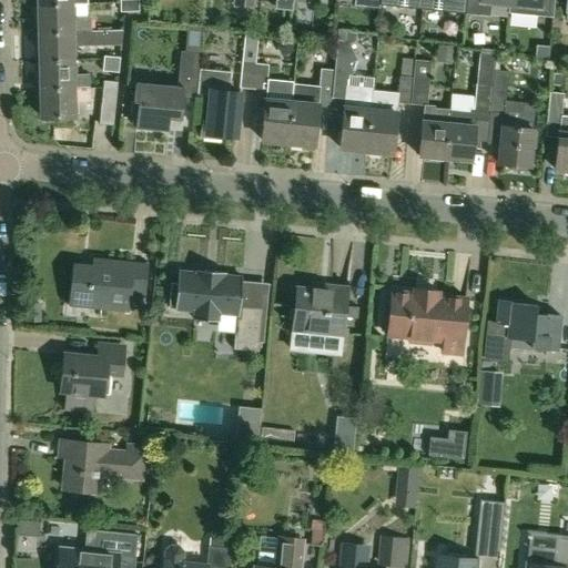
[(234,0),(234,3),(237,3),(236,6),(249,7),(249,4),(251,6),(251,0),(275,0),(275,9),(292,11),(292,0),(234,0)]
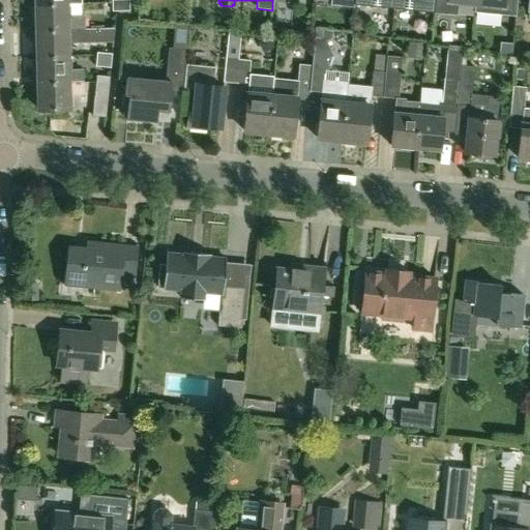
[(393,8),(394,0),(354,0),(354,5),(393,8)]
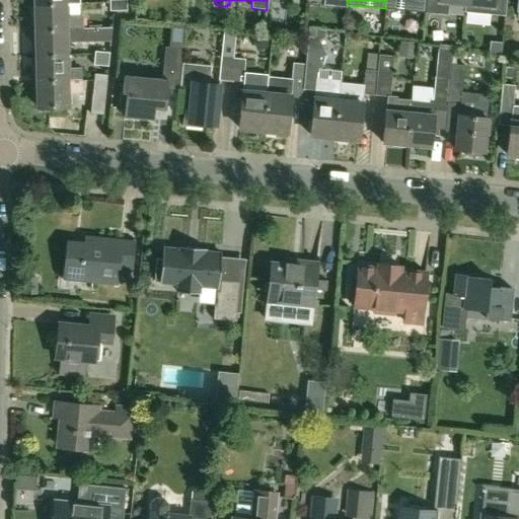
[(386,0),(385,8),(425,12),(426,0),(386,0)]
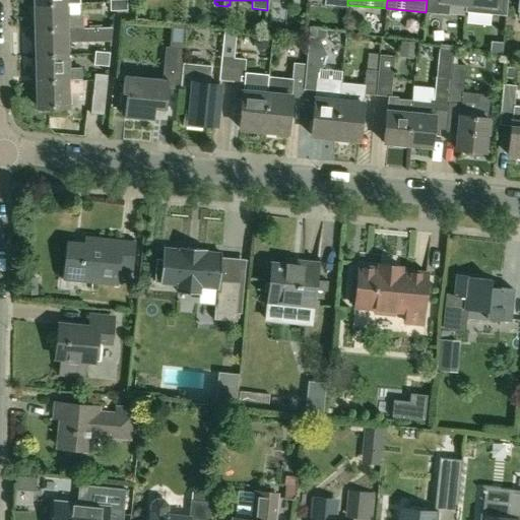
[(466,4),(466,0),(427,0),(426,12),(448,15),(449,3),(465,4),(466,4)]
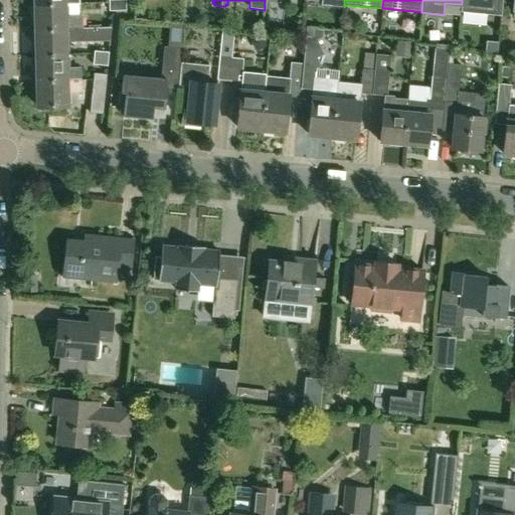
[(462,0),(462,4),(461,4),(461,12),(500,16),(501,0),(462,0)]
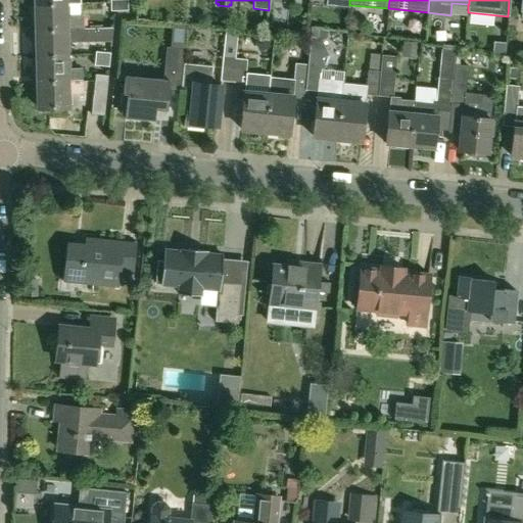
[(129,10),(129,1),(111,1),(112,11),(129,10)]
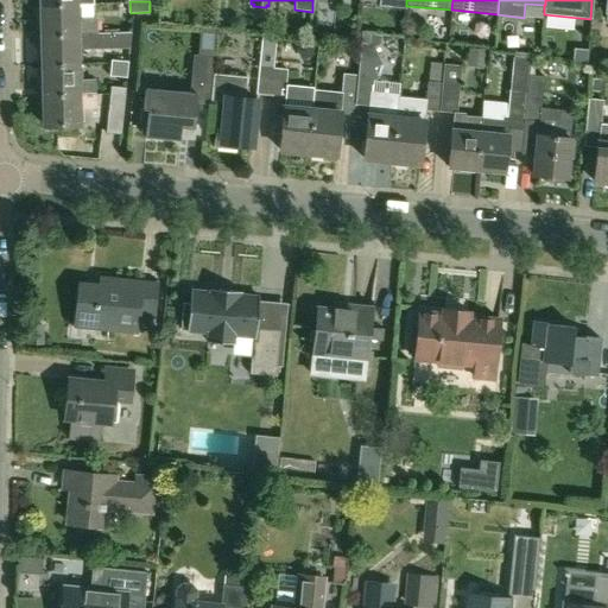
[(97,18),(76,19),(76,5),(42,6),(42,7),(35,8),(35,20),(43,21),(43,36),(97,35),(97,33),(97,18)]
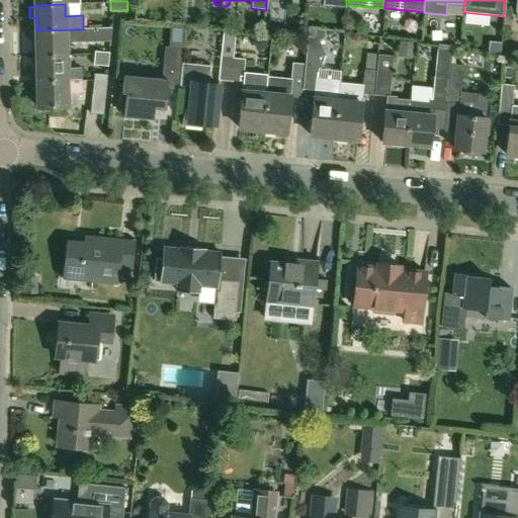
[(66,56),(66,42),(111,41),(112,27),(83,28),(83,29),(36,30),(37,56),(66,56)]
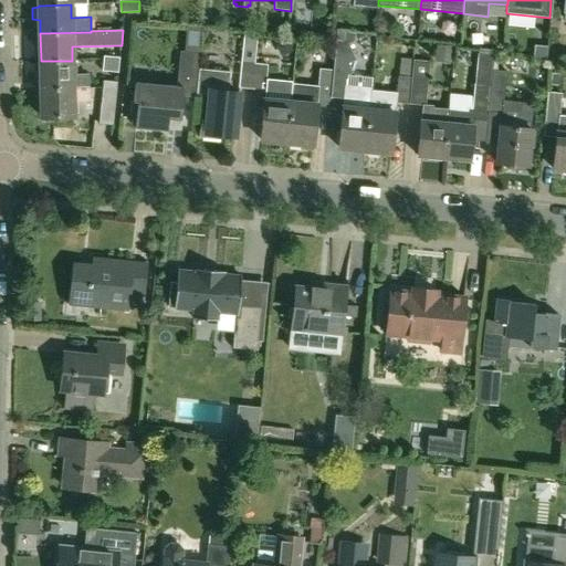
[(364,150),(368,111),(371,77),(346,75),(346,74),(352,72),(347,63),(355,60),(348,44),(354,42),(355,34),(344,32),(344,31),(337,30),(333,70),(328,107),(342,108),(338,147),(364,150)]
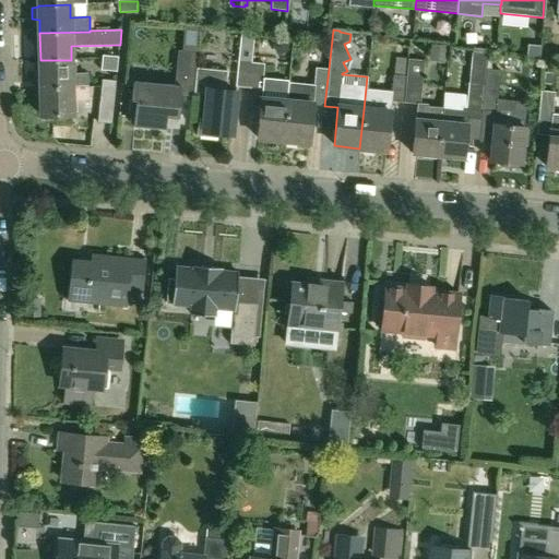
[(444,63),(445,48),(432,47),(430,62),(444,63)]
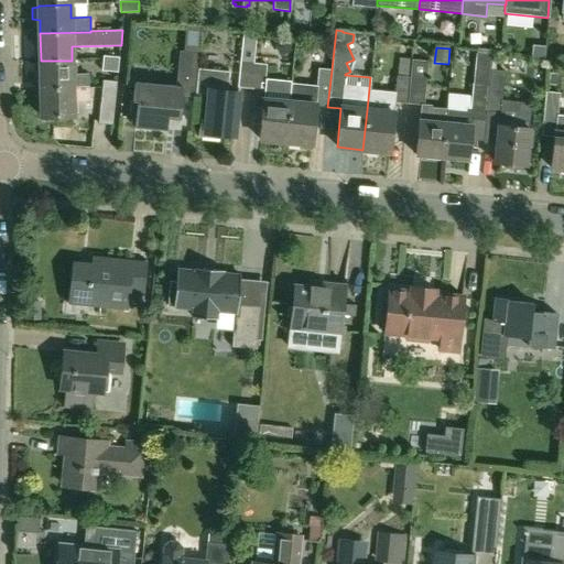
[(195,89),(196,72),(197,57),(198,52),(180,50),(176,86),(147,84),(144,101),(136,100),(133,127),(165,130),(166,118),(179,119),(182,88),(195,89)]
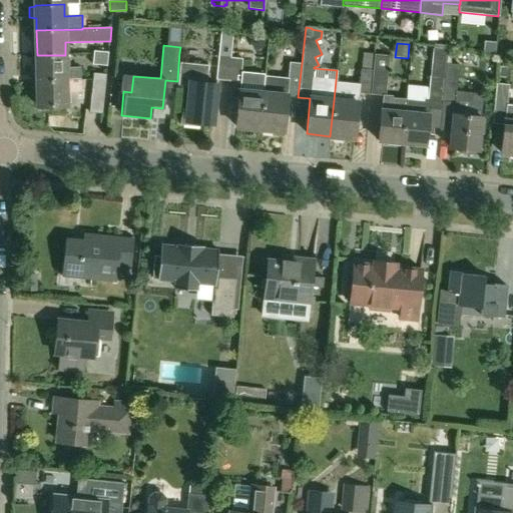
[(108,52),(93,50),(92,60),(91,64),(106,65),(108,52)]
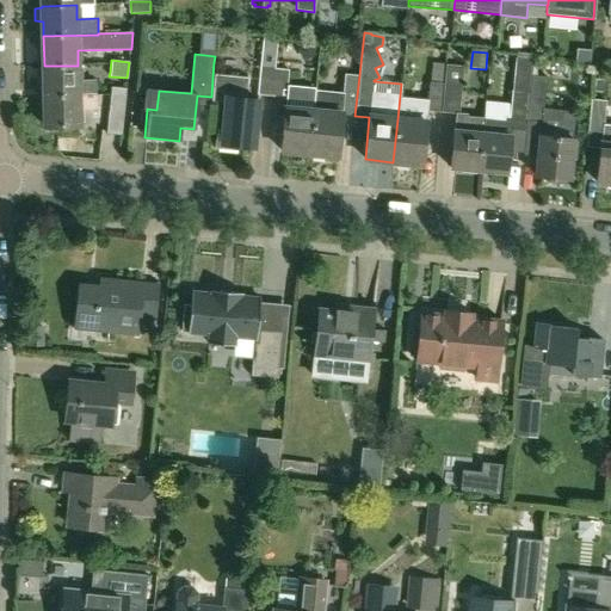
[(479,171),(507,173),(511,129),(526,130),(526,121),(530,75),(532,62),(514,61),(508,116),(504,116),(504,119),(483,117),(479,171)]
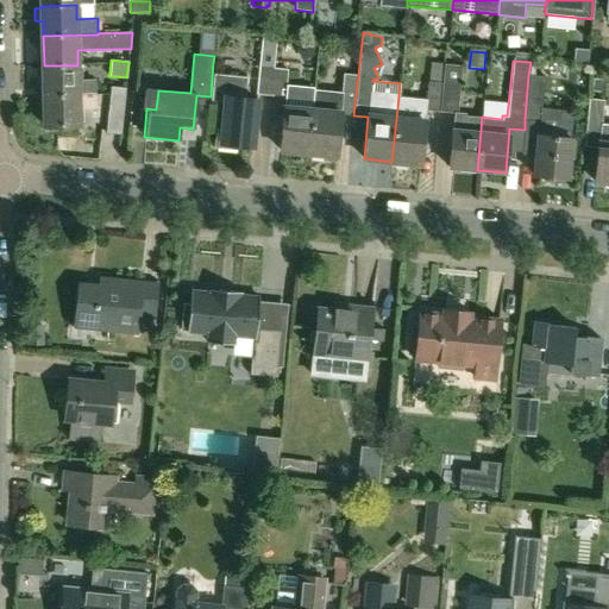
[(429,63),(428,82),(443,83),(444,64),(429,63)]
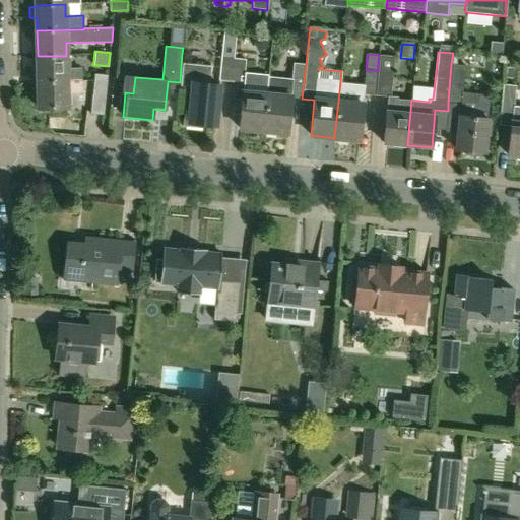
[(407,145),(411,100),(397,99),(397,96),(390,95),(394,57),(379,55),(378,71),(375,95),(387,96),(383,142),(407,145)]
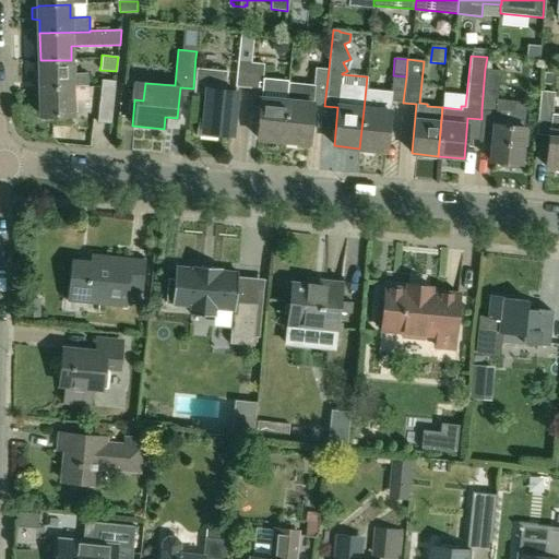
[(87,73),(72,73),(71,60),(40,60),(40,88),(72,87),(87,86),(87,73)]
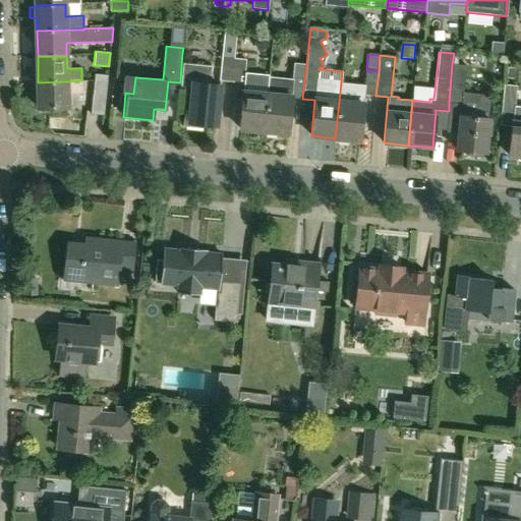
[(231,81),(233,58),(222,57),(220,80),(231,81)]
